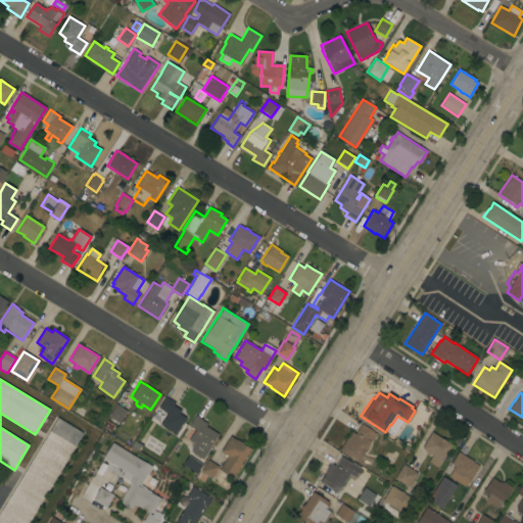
[(176,434),(159,425),(168,414),(157,408),(164,396),(175,402),(173,406),(181,411),(179,413),(186,418),(176,434)]
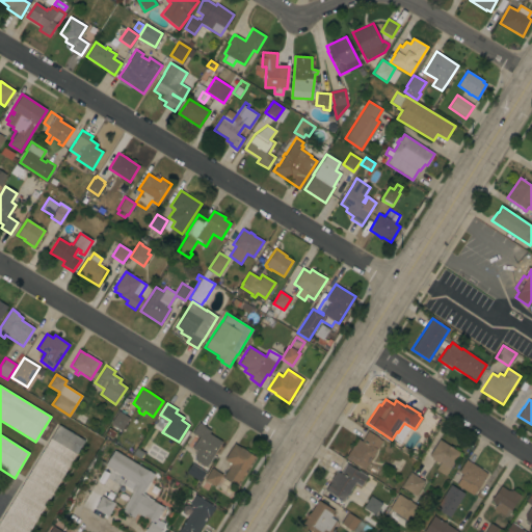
[(118,411),(129,418),(122,430),(110,423),(118,411)]
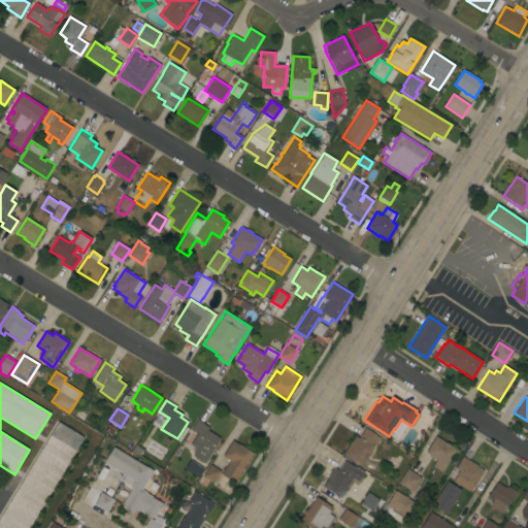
[(205,464),(193,456),(195,454),(192,452),(195,448),(190,444),(193,439),(194,440),(197,434),(191,430),(197,419),(205,424),(205,425),(209,428),(207,430),(220,438),(205,464)]
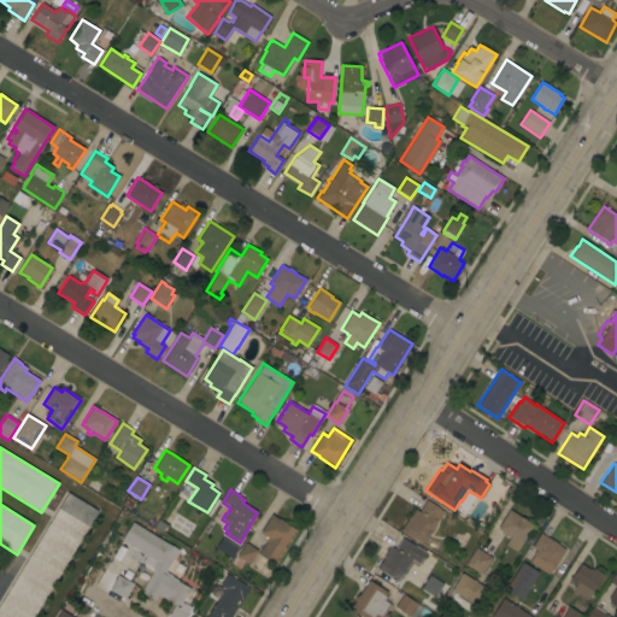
[(0,616),(0,605),(68,493),(98,511),(34,616),(0,616)]
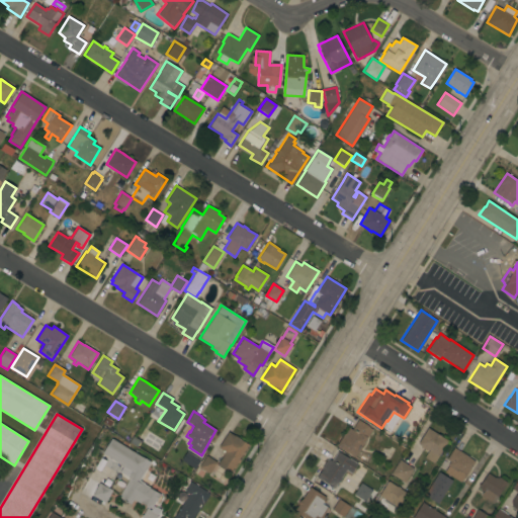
[(348,427),(351,429),(358,420),(369,426),(368,427),(372,429),(367,438),(366,437),(360,447),(361,447),(360,450),(359,449),(354,457),(336,446),(348,427)]
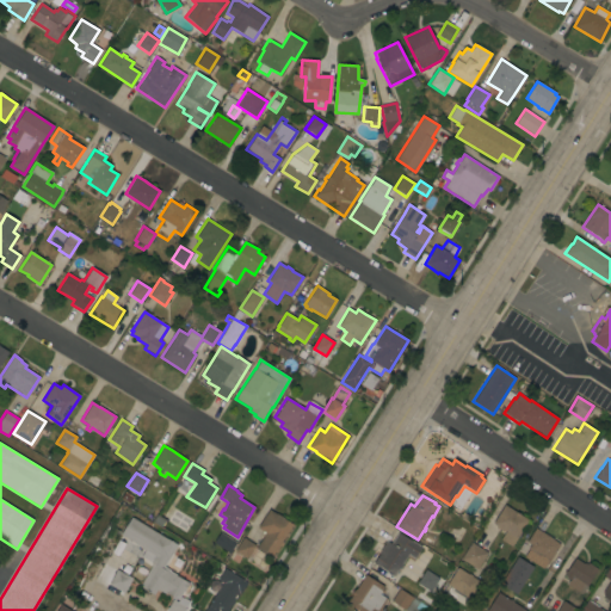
[(529,520),(519,535),(523,538),(517,548),(512,545),(512,547),(500,539),(506,531),(504,530),(504,532),(497,528),(497,526),(493,523),(505,505),(529,520)]
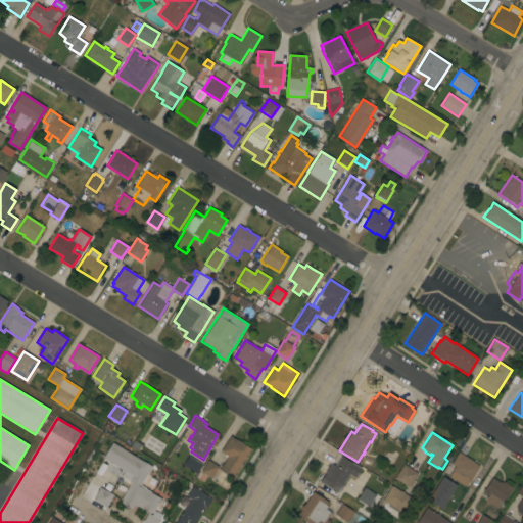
[(241,464),(242,465),(240,468),(239,467),(232,478),(219,470),(225,460),(227,456),(221,452),(230,436),(237,440),(237,439),(243,443),(242,443),(250,448),(241,464)]
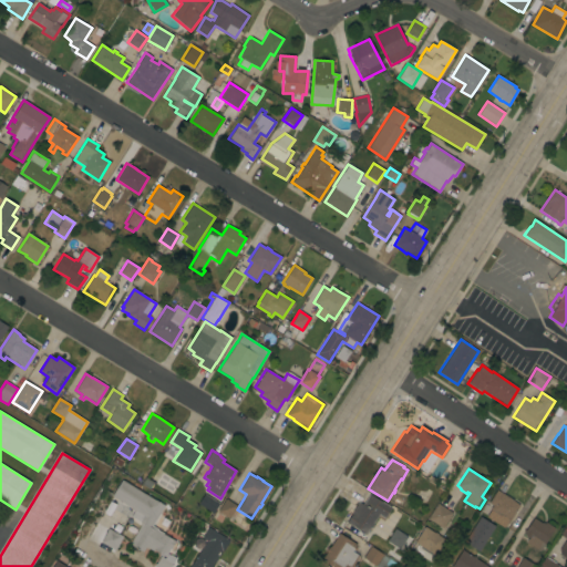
[(164,505),(160,513),(172,521),(164,534),(175,540),(175,542),(178,544),(172,556),(175,558),(173,563),(177,566),(176,566),(154,566),(161,556),(158,555),(160,554),(154,550),(153,552),(145,547),(142,552),(130,545),(141,526),(130,519),(135,511),(112,496),(122,480),(164,505)]
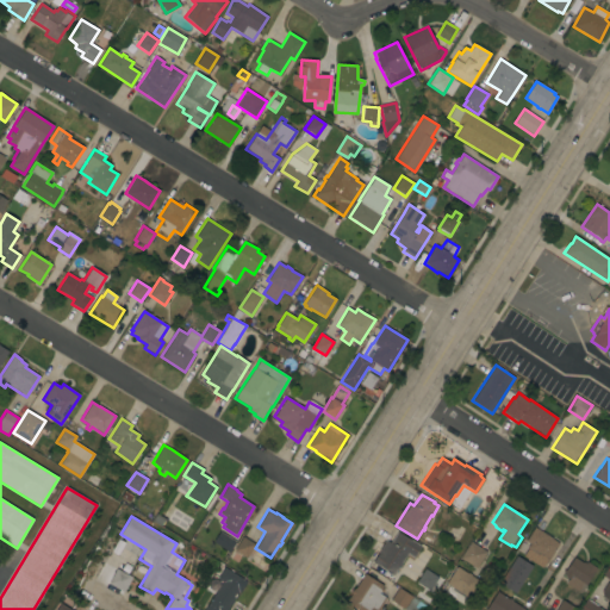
[(523,555),(528,548),(527,548),(530,543),(526,541),(535,527),(553,539),(553,540),(559,543),(548,561),(547,560),(542,568),(523,555)]
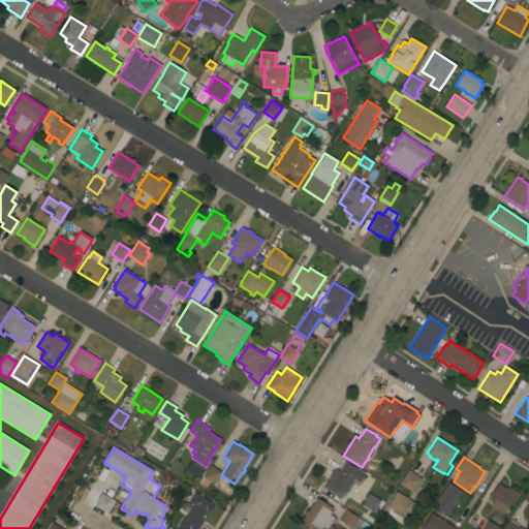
[(356,468),(365,473),(359,484),(353,479),(341,498),(328,490),(327,490),(323,488),(329,478),(335,468),(339,471),(344,461),(356,468)]
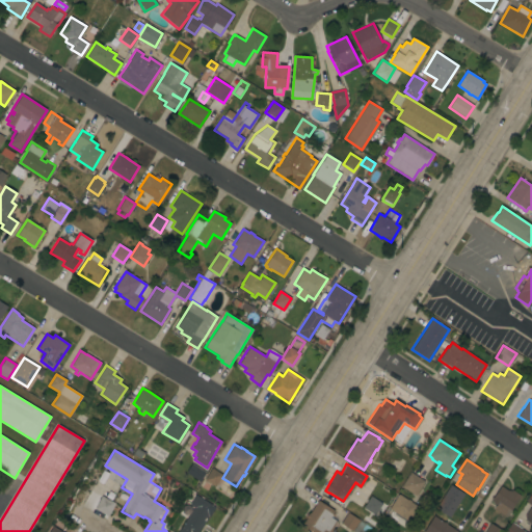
[(212,468),(222,475),(215,486),(204,480),(212,468)]
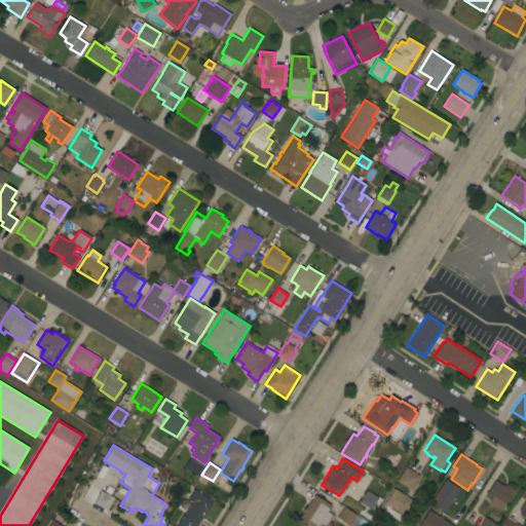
[(101,478),(95,474),(102,463),(108,466),(101,478)]
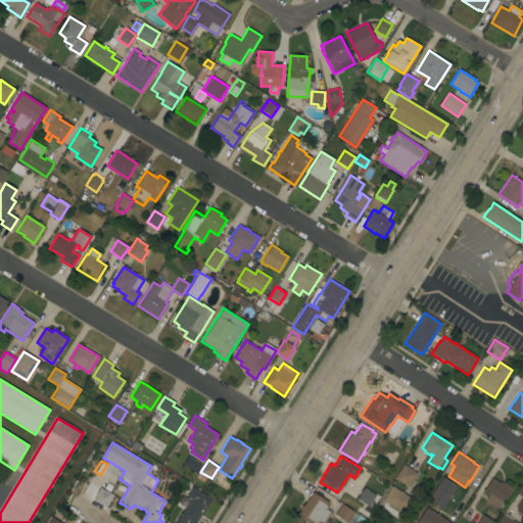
[(403,464),(418,473),(409,487),(394,478),(403,464)]
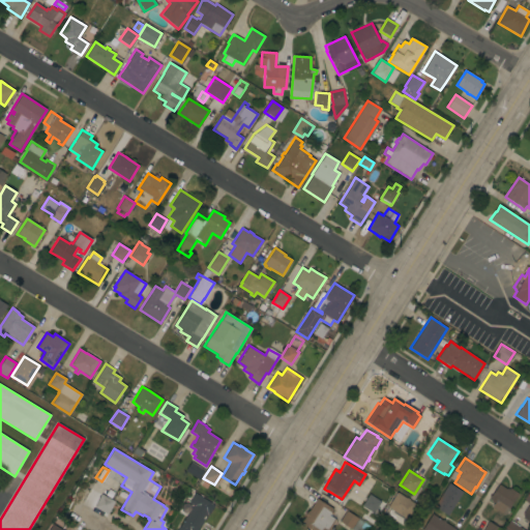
[(450,516),(461,490),(445,482),(434,508),(450,516)]
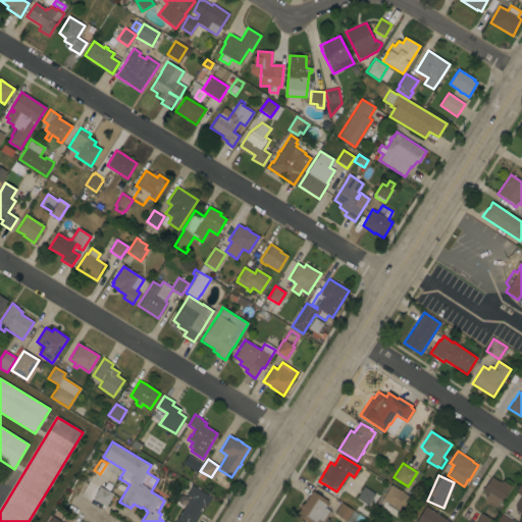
[(497,508),(484,499),(487,496),(481,491),(482,490),(481,489),(483,487),(484,488),(491,477),(499,482),(500,481),(502,482),(503,481),(511,486),(497,508)]
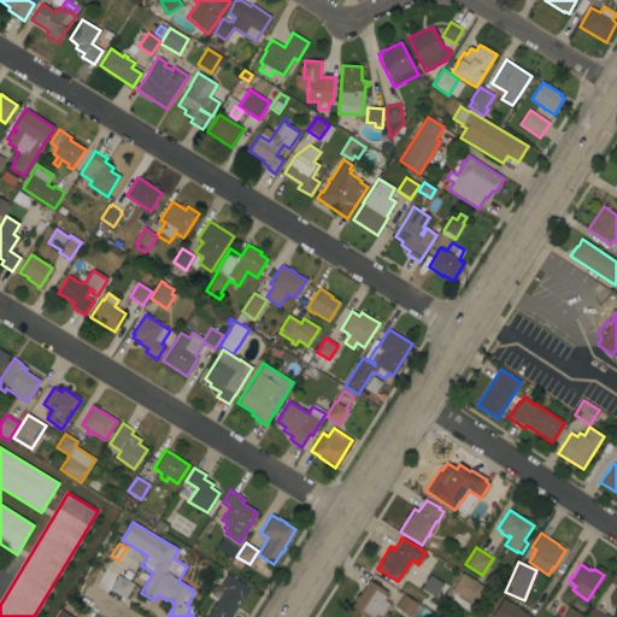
[(609,582),(615,586),(606,603),(616,607),(616,570),(609,582)]
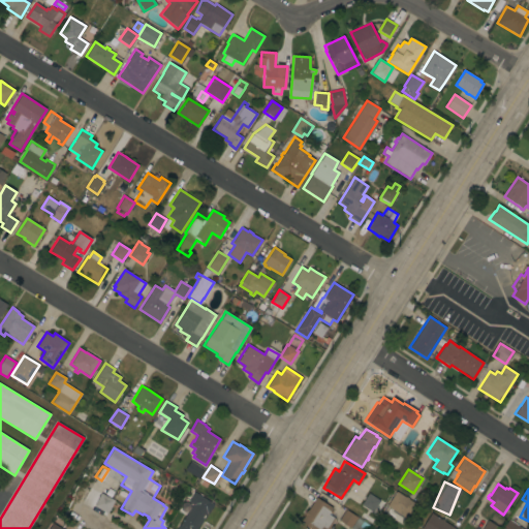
[(405,497),(406,496),(409,498),(408,499),(416,504),(407,519),(405,518),(401,524),(385,515),(390,507),(386,506),(396,491),(405,497)]
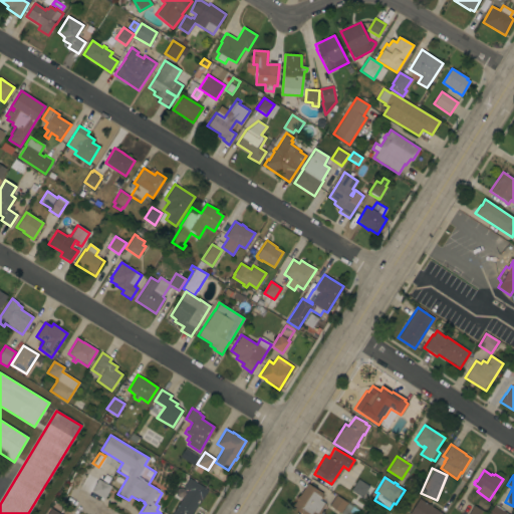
[(172,513),(182,498),(179,496),(183,490),(186,491),(187,490),(183,488),(189,478),(208,490),(202,500),(201,499),(197,506),(195,510),(194,509),(191,513),(172,513)]
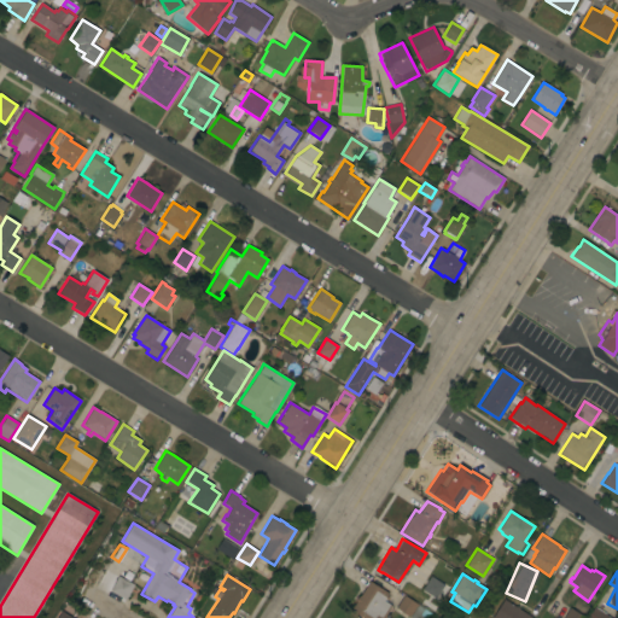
[(118,576),(134,584),(126,600),(110,592),(118,576)]
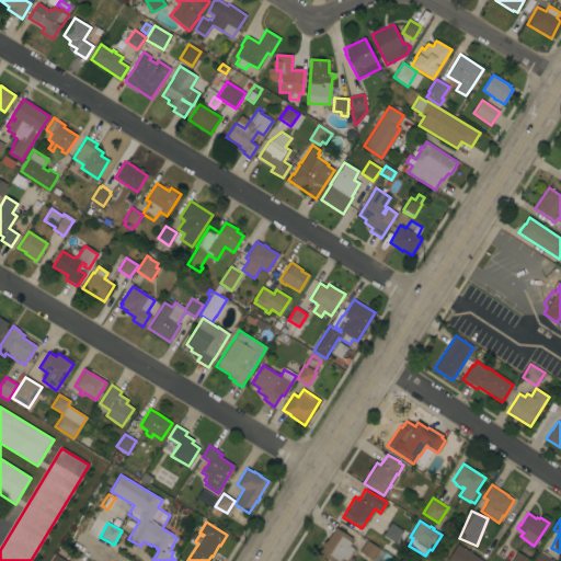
[(405,533),(390,523),(381,536),(397,546),(405,533)]
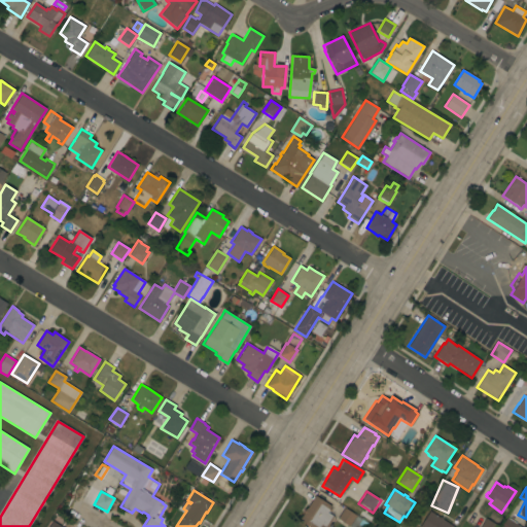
[(304,514),(303,513),(306,507),(307,508),(315,495),(331,506),(329,508),(331,510),(329,512),(328,511),(327,513),(334,517),(328,526),(329,526),(310,526),(300,520),(304,514)]
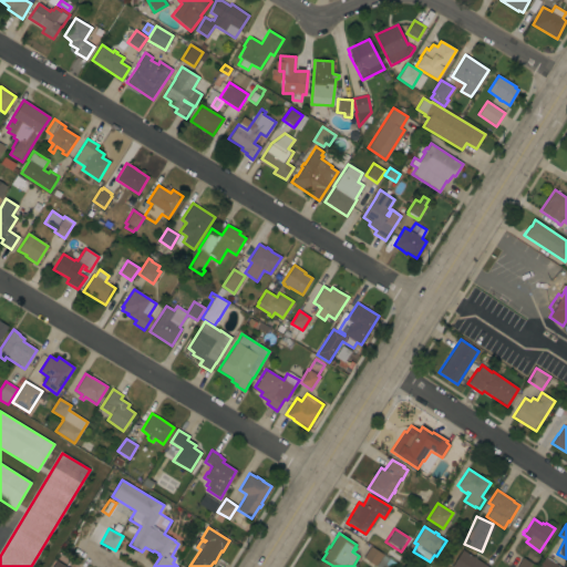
[(370,546),(395,563),(391,566),(377,566),(363,558),(370,546)]
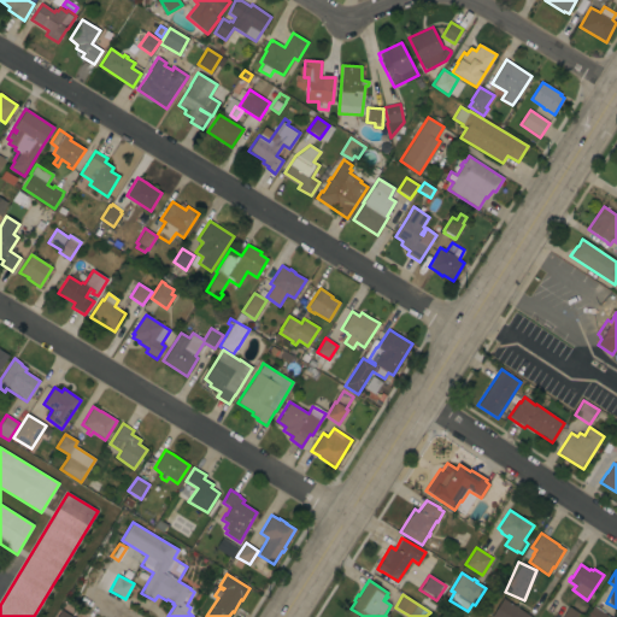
[(515,606),(516,605),(518,606),(517,607),(532,616),(491,616),(503,598),(515,606)]
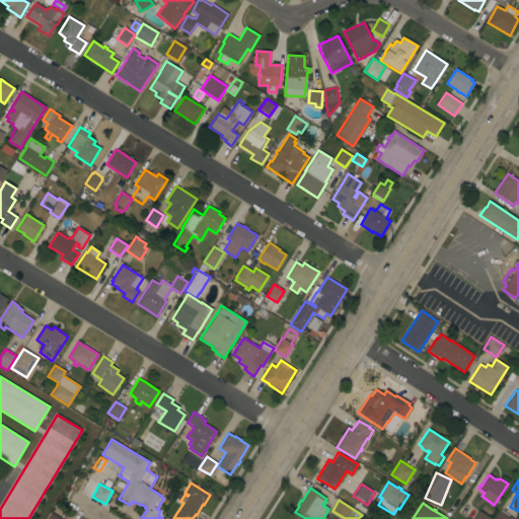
[(512,518),(493,518),(499,510),(512,518)]
